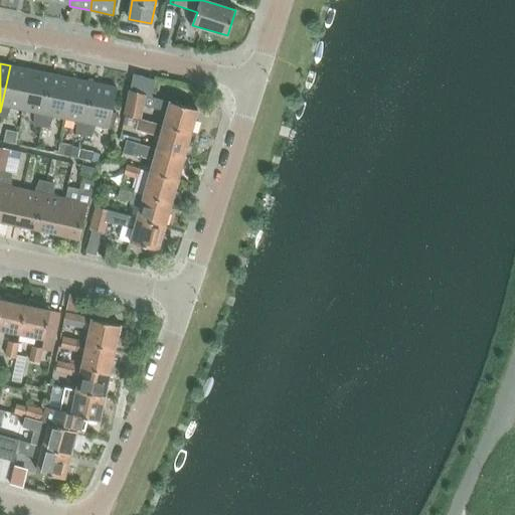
[(23,111),(31,70),(10,65),(0,112),(0,118),(6,120),(11,108),(23,111)]
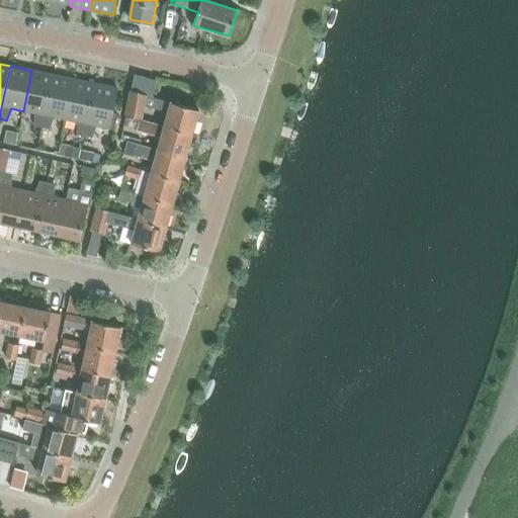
[(41,127),(53,75),(31,71),(23,111),(34,113),(34,126),(41,127)]
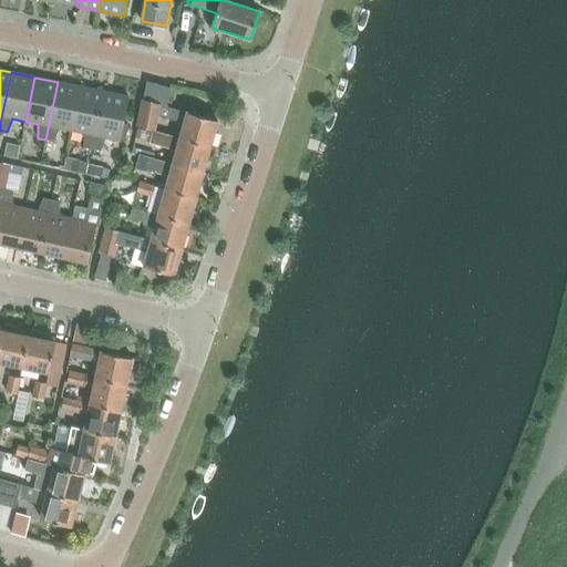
[(72,131),(81,88),(58,82),(45,140),(54,142),(59,129),(72,131)]
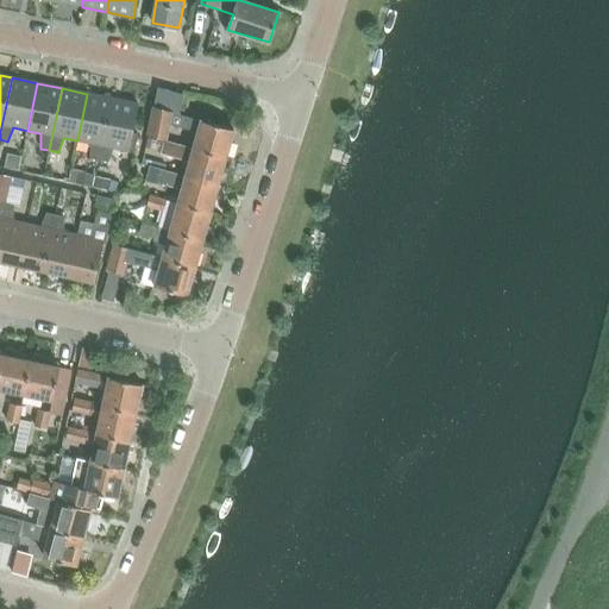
[(99,161),(112,99),(87,94),(77,140),(90,144),(90,158),(99,161)]
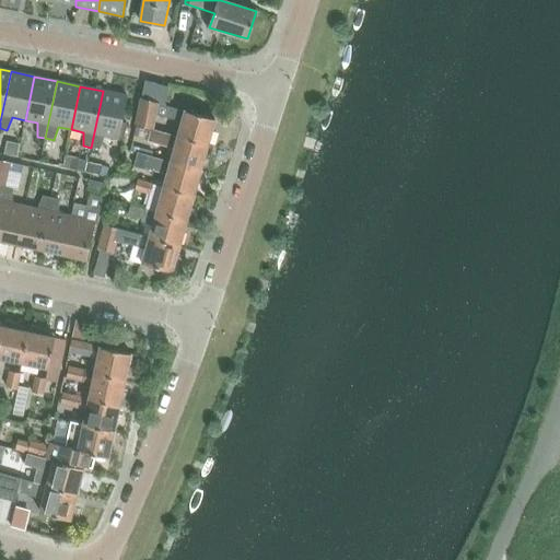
[(103,91),(91,148),(100,149),(105,137),(123,140),(127,124),(121,123),(127,96),(103,91)]
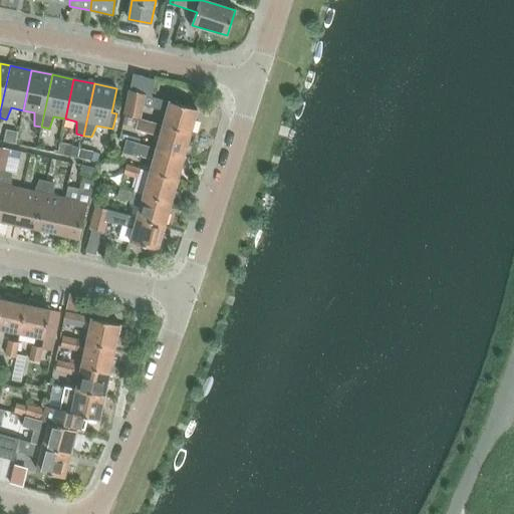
[(170,101),(145,95),(130,90),(124,114),(139,118),(140,118),(140,117),(154,122),(163,124),(163,125),(191,134),(197,109),(170,101)]
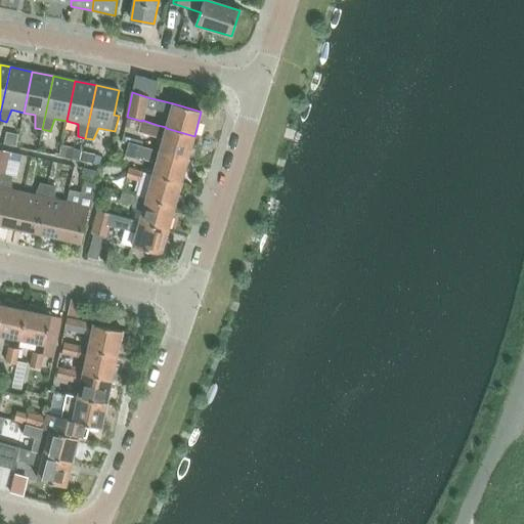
[(157,125),(142,120),(142,121),(141,121),(139,131),(154,135),(154,134),(163,137),(160,150),(160,151),(187,160),(194,136),(166,128),(166,127),(157,125)]
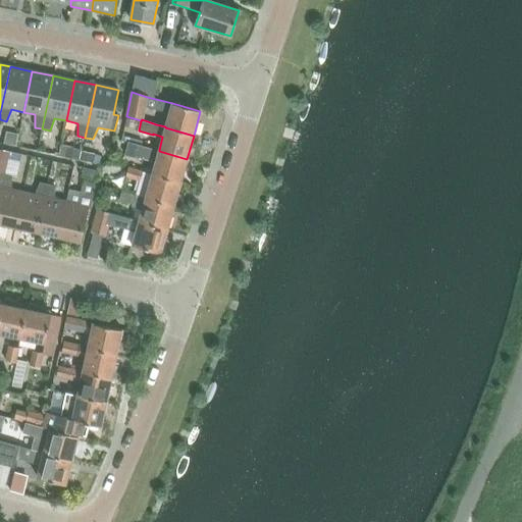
[(16,147),(18,136),(6,133),(4,144),(16,147)]
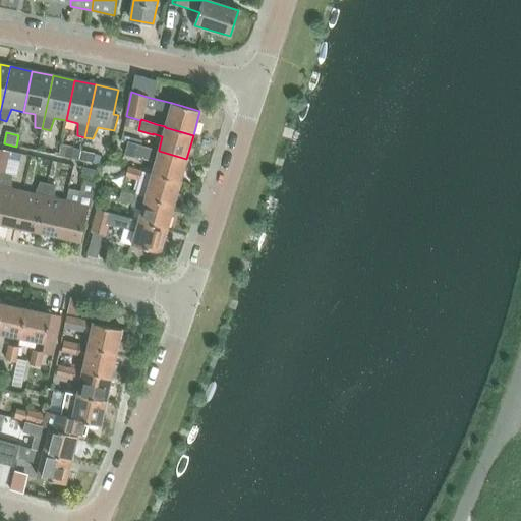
[(159,151),(159,150),(128,141),(124,156),(135,158),(135,157),(155,162),(152,174),(180,182),(186,159),(159,151)]
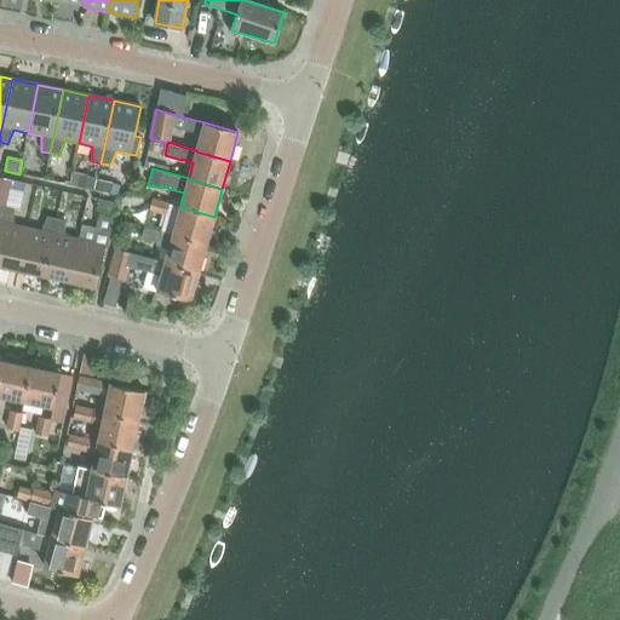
[(80,176),(78,187),(92,190),(96,178),(80,176)]
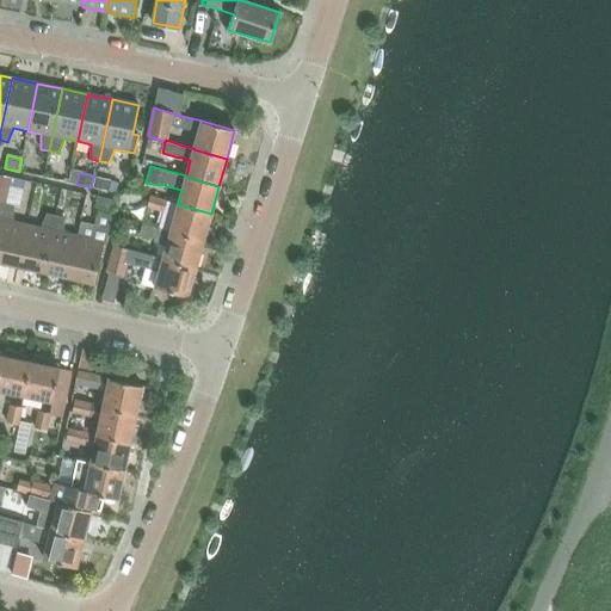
[(0,203),(5,205),(8,190),(11,179),(0,177),(0,203)]
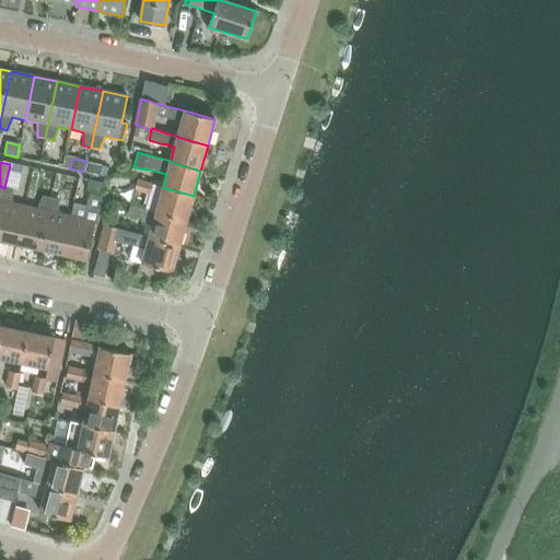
[(8,174),(20,176),(22,165),(10,163),(10,164),(8,174)]
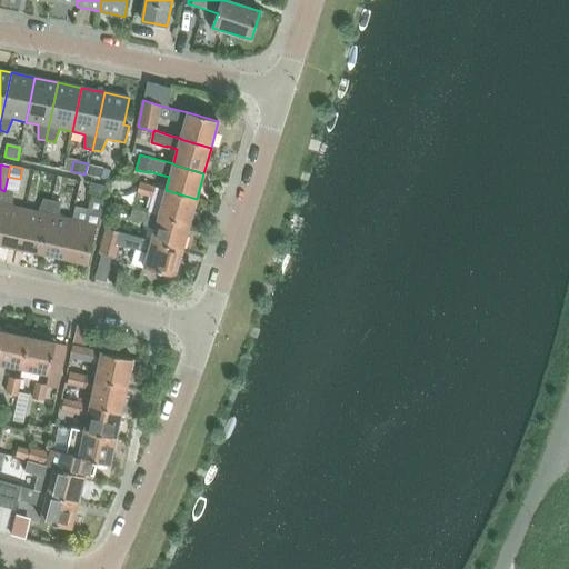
[(89,166),(87,176),(100,179),(102,169),(89,166)]
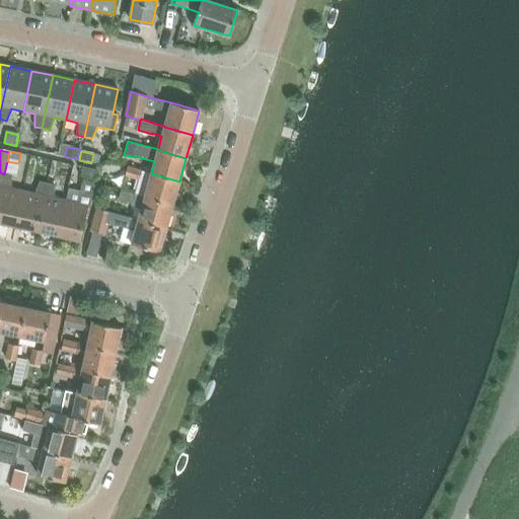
[(179,181),(151,173),(142,170),(142,169),(128,165),(124,177),(139,180),(135,194),(172,205),(179,181)]
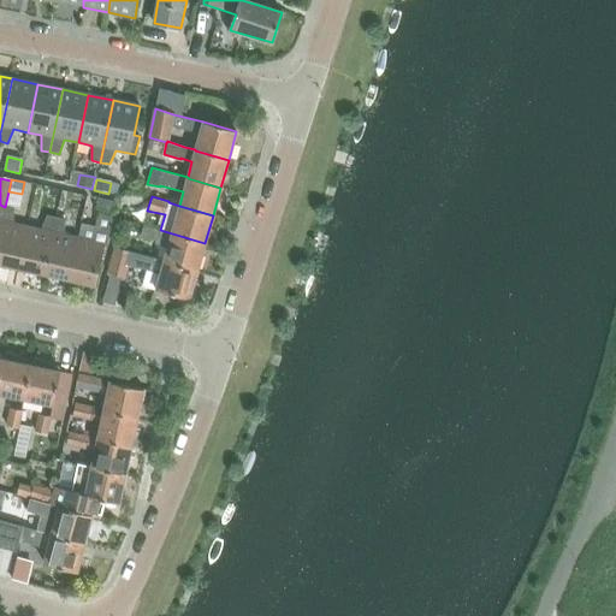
[(78,238),(69,280),(95,285),(113,202),(99,200),(96,211),(99,212),(93,241),(78,238)]
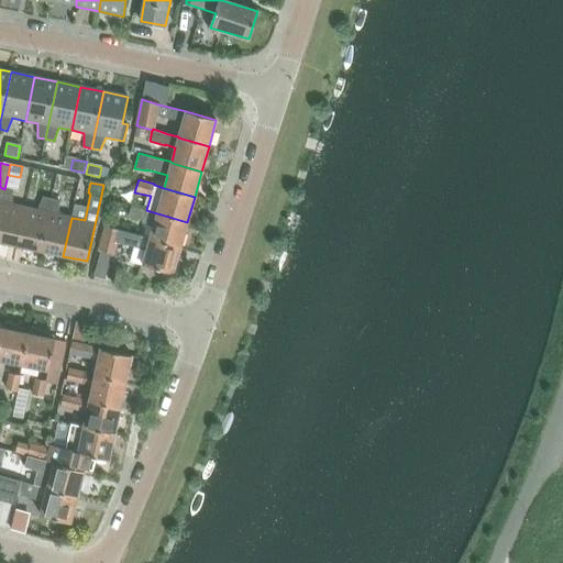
[(0,241),(17,245),(25,207),(12,205),(13,190),(4,189),(0,209),(0,241)]
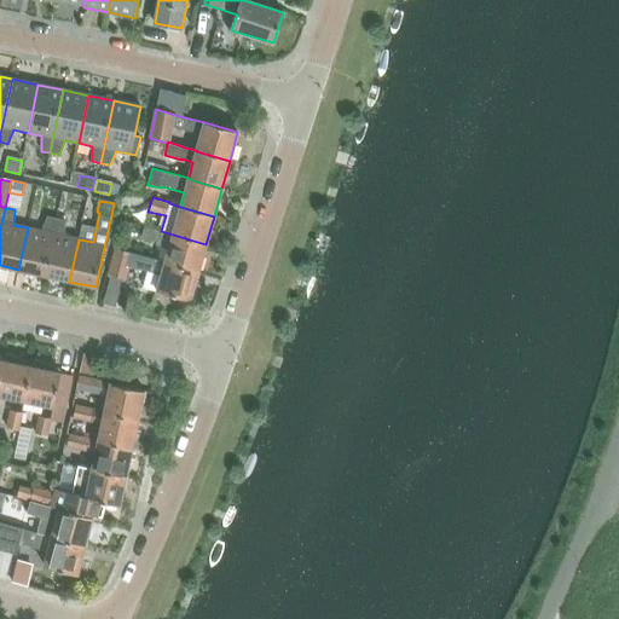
[(44,276),(56,219),(47,217),(41,231),(28,227),(18,270),(44,276)]
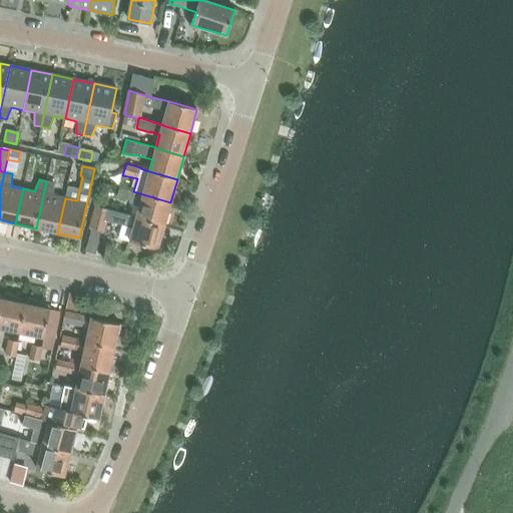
[(57,233),(65,198),(53,195),(54,183),(46,181),(36,228),(57,233)]
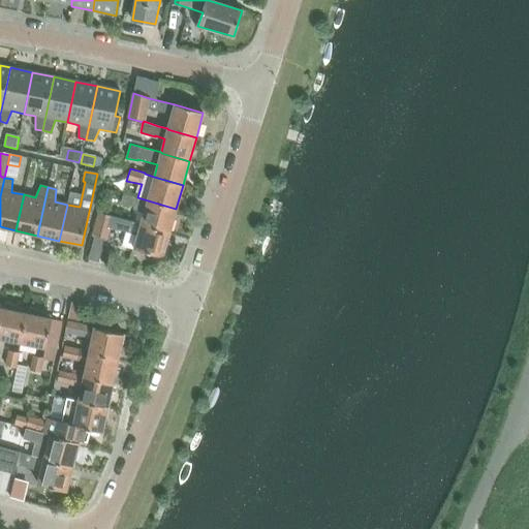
[(176,209),(137,197),(123,193),(120,204),(133,207),(133,210),(144,213),(141,224),(169,232),(176,209)]
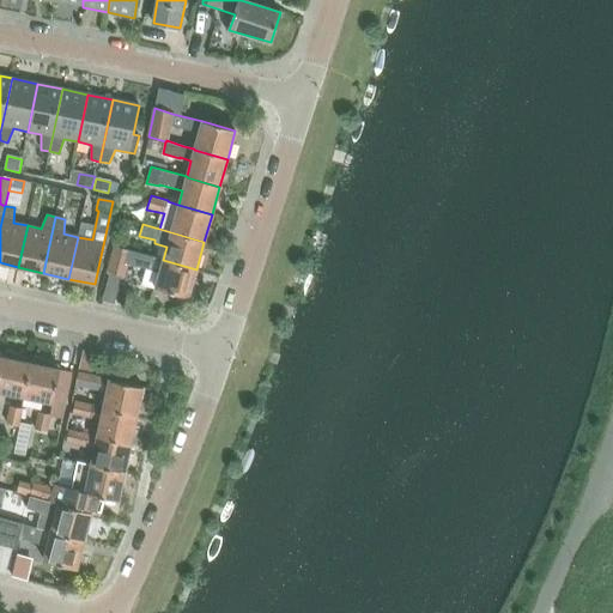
[(196,269),(163,260),(114,246),(108,271),(125,275),(127,262),(159,272),(156,287),(188,297),(196,269)]
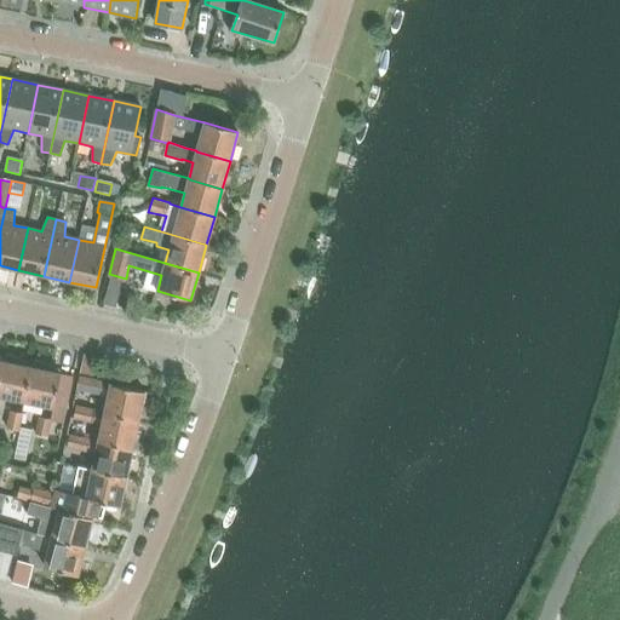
[(1,362),(0,369),(0,396),(24,402),(30,367),(21,366),(21,360),(6,355),(5,362),(1,362)]
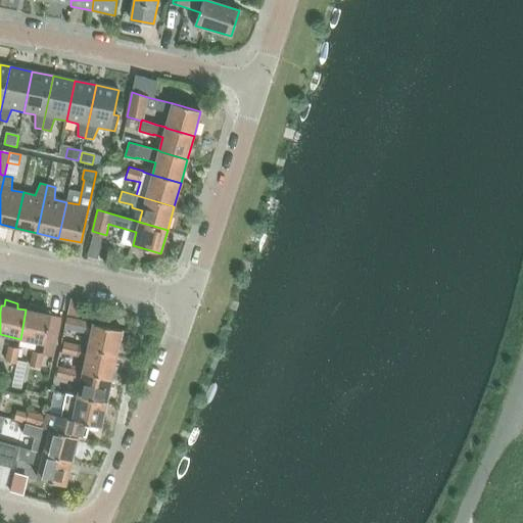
[(70,299),(67,316),(77,318),(81,301),(70,299)]
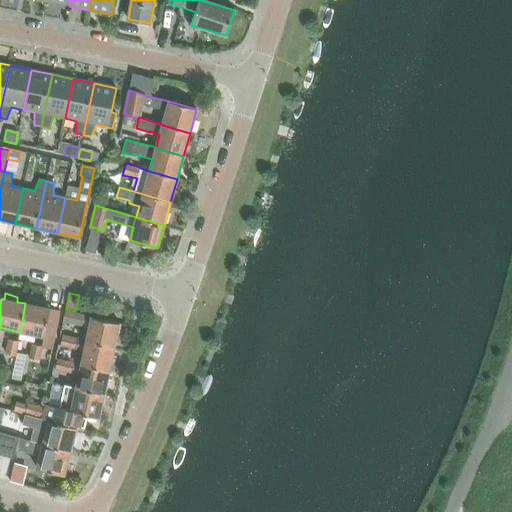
[(25,303),(20,332),(43,337),(40,346),(43,347),(51,349),(59,310),(51,309),(40,306),(41,302),(29,298),(27,304),(25,303)]
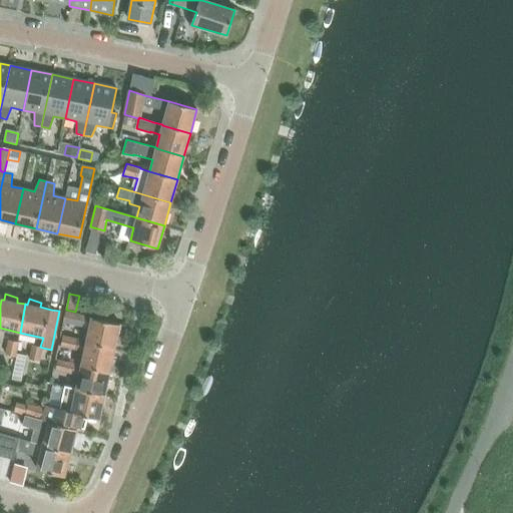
[(64,312),(63,323),(89,328),(86,342),(86,343),(114,349),(119,324),(91,319),(91,318),(65,312),(64,312)]
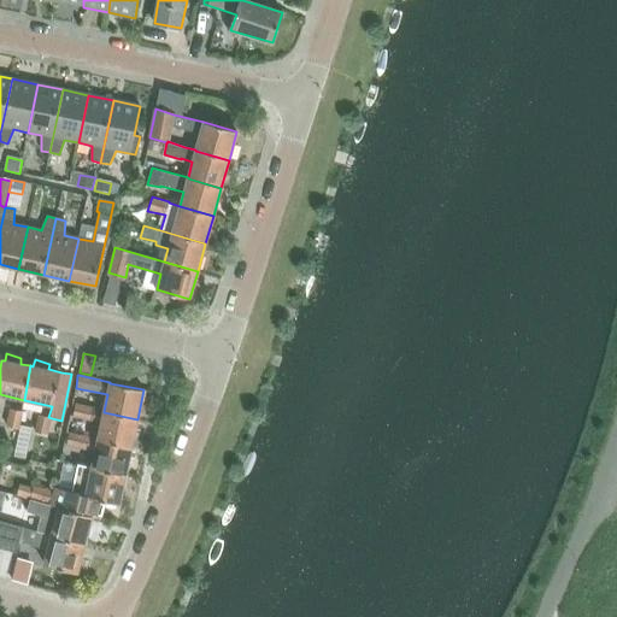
[(75,405),(71,418),(101,424),(98,440),(131,447),(137,419),(104,412),(104,411),(103,410),(75,405)]
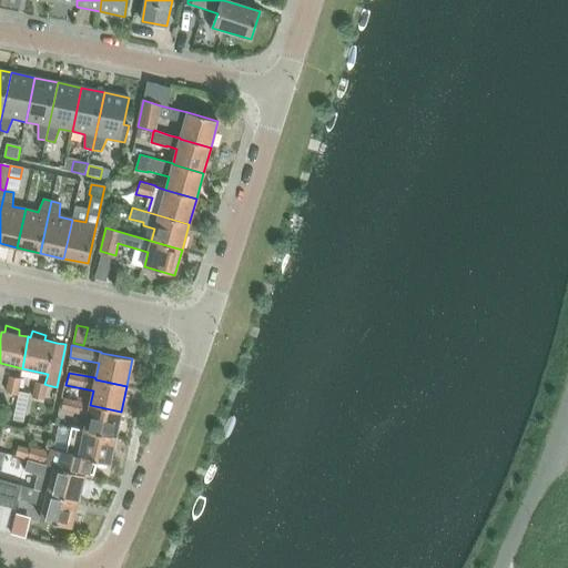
[(17,396),(21,379),(9,376),(6,393),(17,396)]
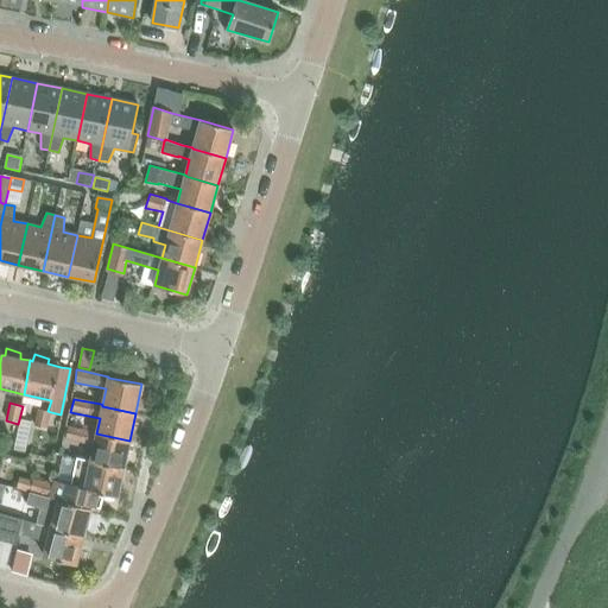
[(48,429),(51,412),(48,411),(38,409),(33,426),(48,429)]
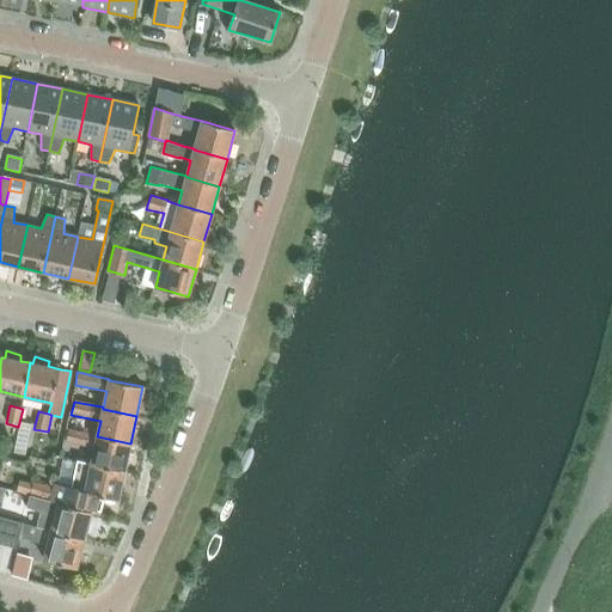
[(73,432),(71,441),(93,446),(91,464),(124,472),(130,444),(97,436),(73,432)]
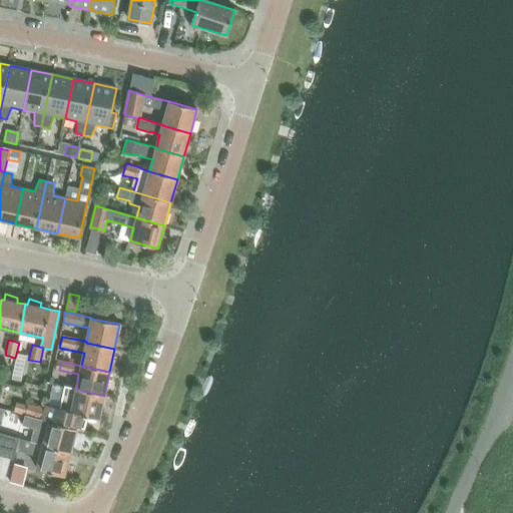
[(26,416),(77,429),(84,431),(88,417),(99,419),(104,396),(76,389),(64,387),(60,408),(47,405),(46,410),(28,405),(26,416)]
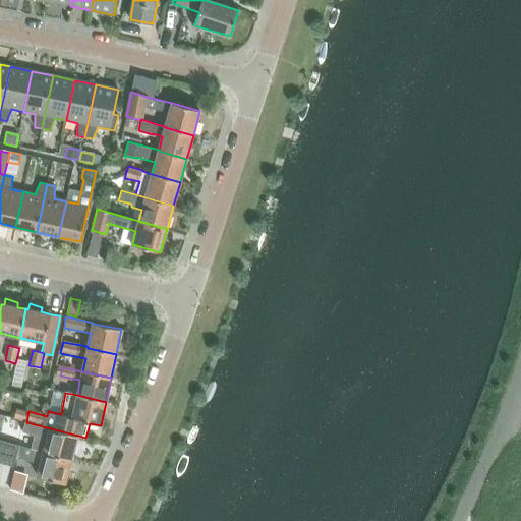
[(26,422),(24,431),(36,435),(32,449),(44,453),(44,452),(71,459),(78,436),(26,422)]
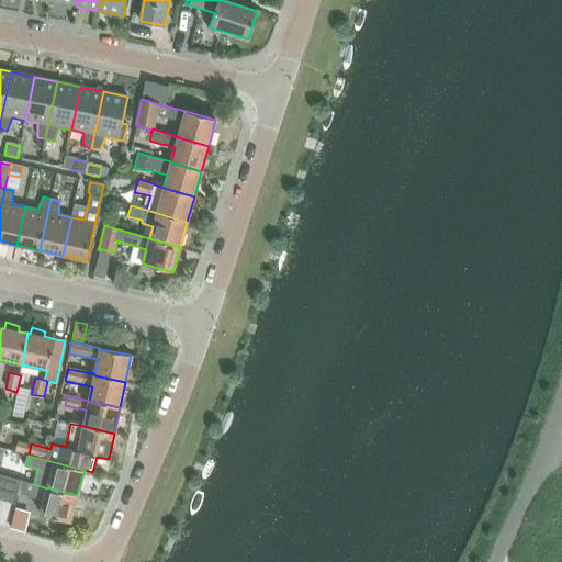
[(0,475),(0,499),(15,505),(18,494),(43,501),(40,515),(70,521),(77,495),(47,487),(47,489),(34,484),(0,475)]
